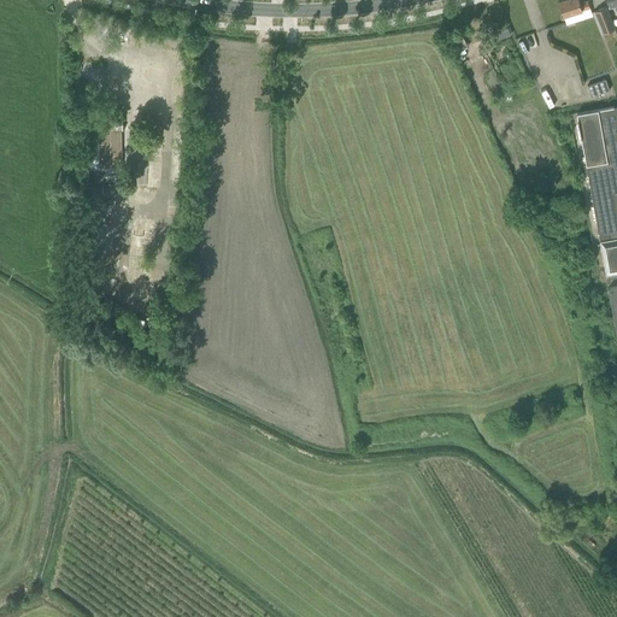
[(560,0),(558,1),(562,12),(563,16),(589,7),(587,1),(580,4),(579,0),(560,0)]
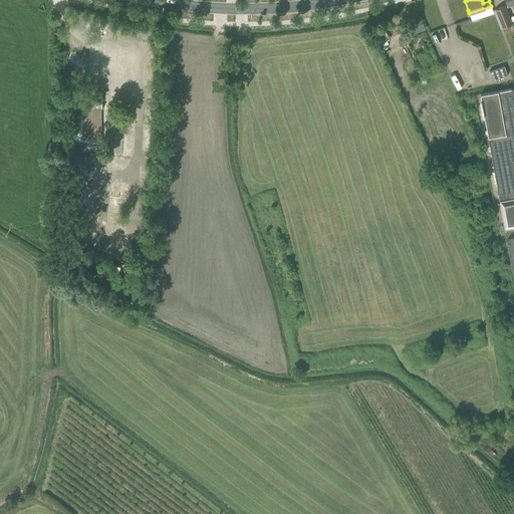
[(496,9),(503,28),(512,24),(504,6),(496,9)]
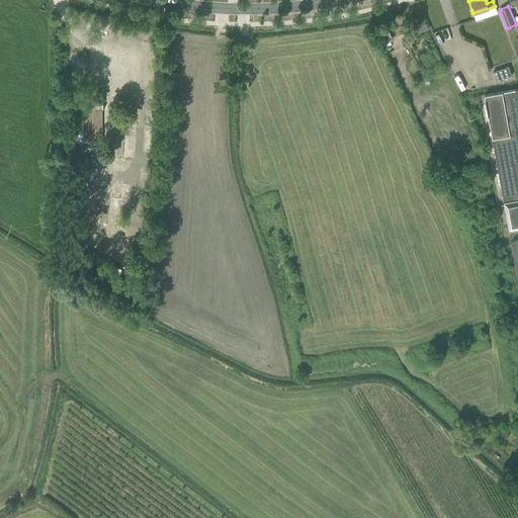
[(492,72),(496,81),(511,76),(507,67),(492,72)]
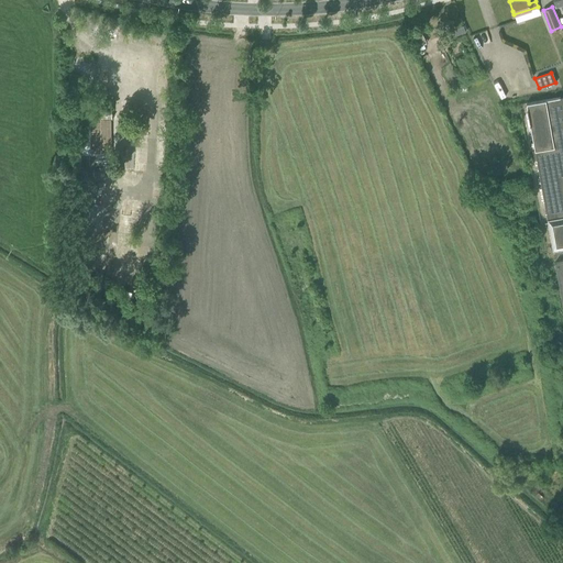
[(562,95),(527,103),(534,150),(552,251),(562,247),(562,95)]
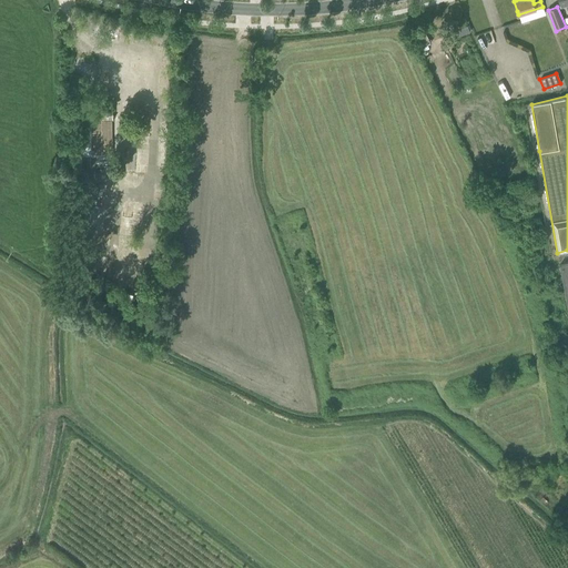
[(114,154),(113,109),(74,110),(74,121),(70,121),(71,166),(111,165),(111,154),(114,154)]
